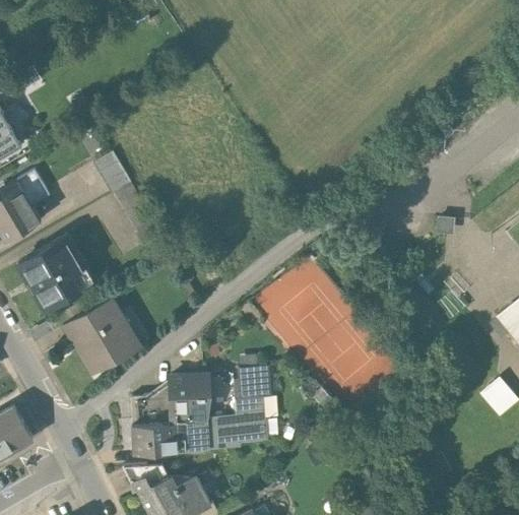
[(134,180),(115,149),(93,163),(112,193),(134,180)]
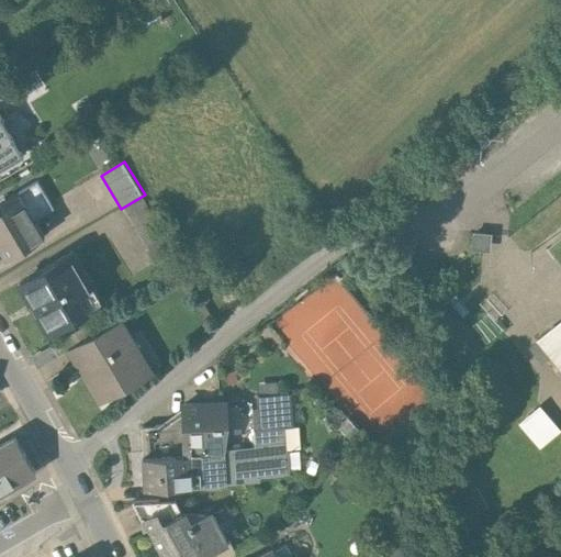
[(34,187),(20,195),(37,224),(52,216),(34,187)]
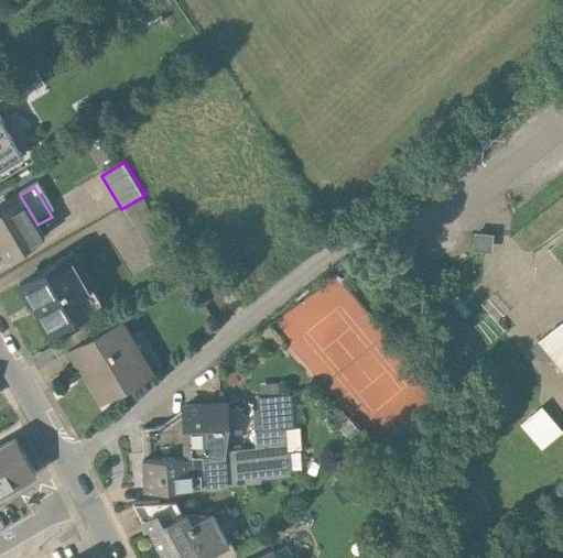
[(38,225),(20,195),(0,205),(0,249),(7,261),(45,239),(38,225)]
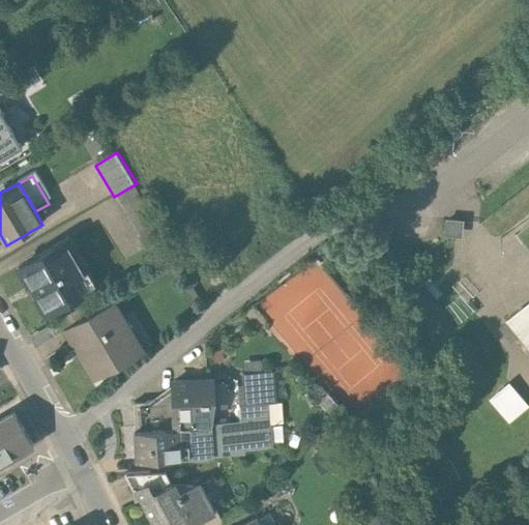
[(171,239),(137,183),(114,197),(148,253),(171,239)]
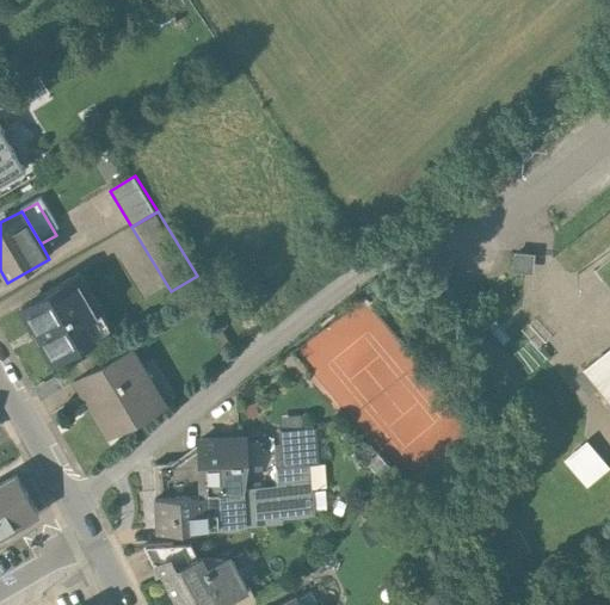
[(109,329),(78,275),(20,308),(51,362),(109,329)]
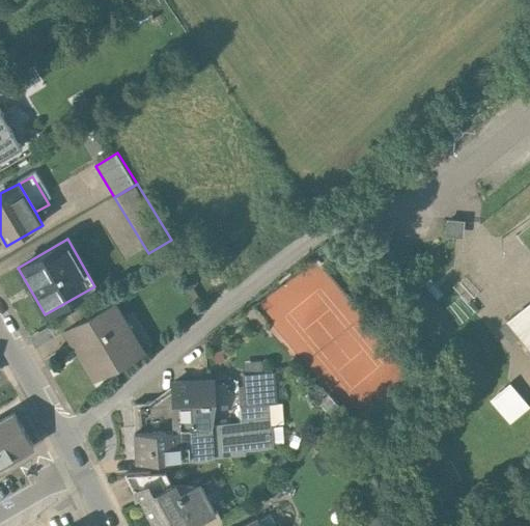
[(529,300),(508,316),(529,344),(529,300)]
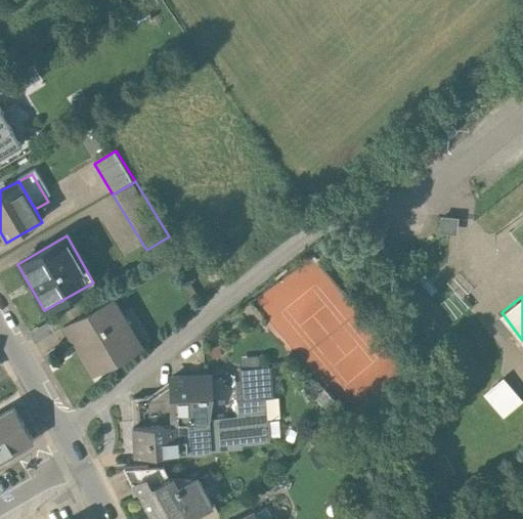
[(144,347),(114,299),(64,330),(94,378),(144,347)]
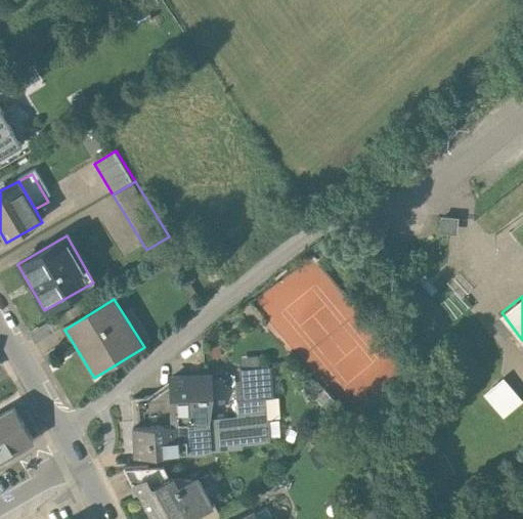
[(183,425),(185,458),(243,455),(245,451),(267,450),(264,405),(274,404),(272,371),(238,373),(240,384),(233,384),(236,422),(214,423),(183,425)]
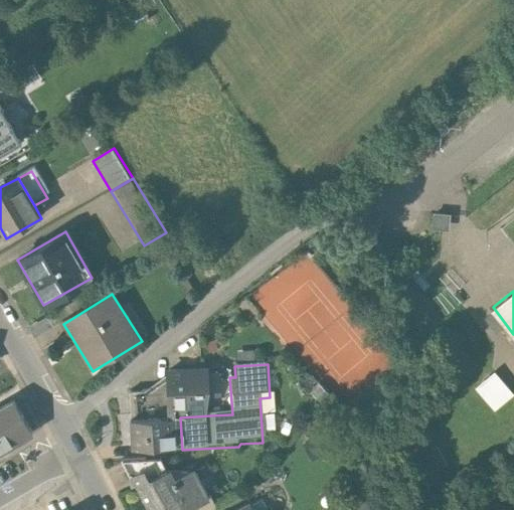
[(207,371),(174,373),(164,377),(165,380),(167,418),(180,417),(210,415),(207,371)]
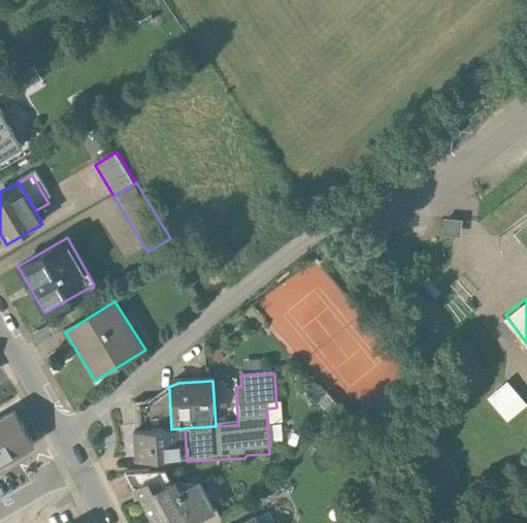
[(505,423),(526,406),(507,382),(487,398),(505,423)]
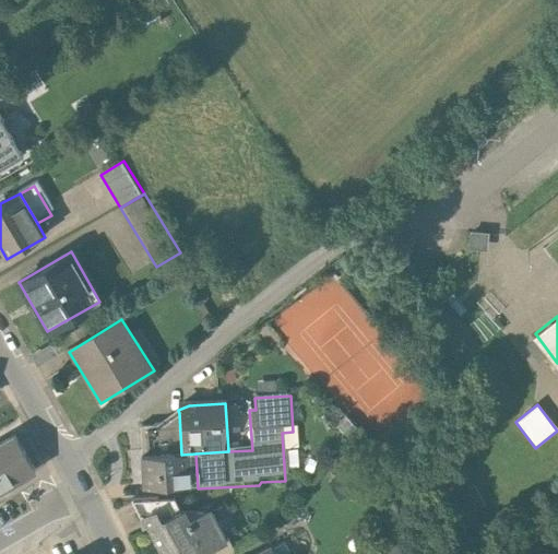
[(181,455),(179,413),(157,431),(140,432),(142,456),(181,455)]
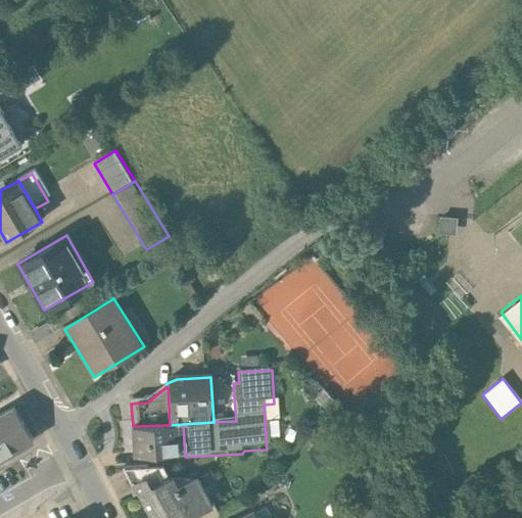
[(0,460),(32,441),(11,409),(0,415),(0,460)]
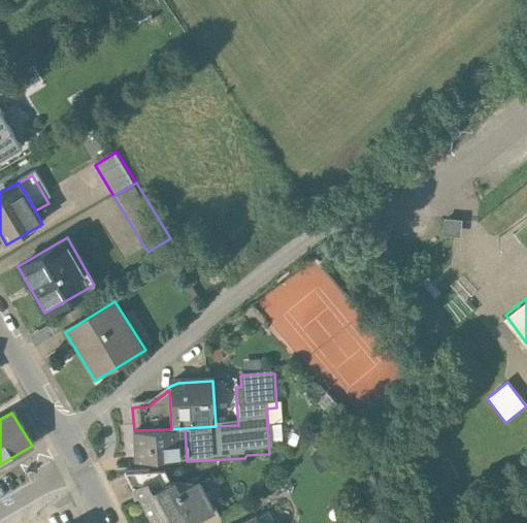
[(171,429),(134,430),(135,464),(187,461),(185,428),(171,429)]
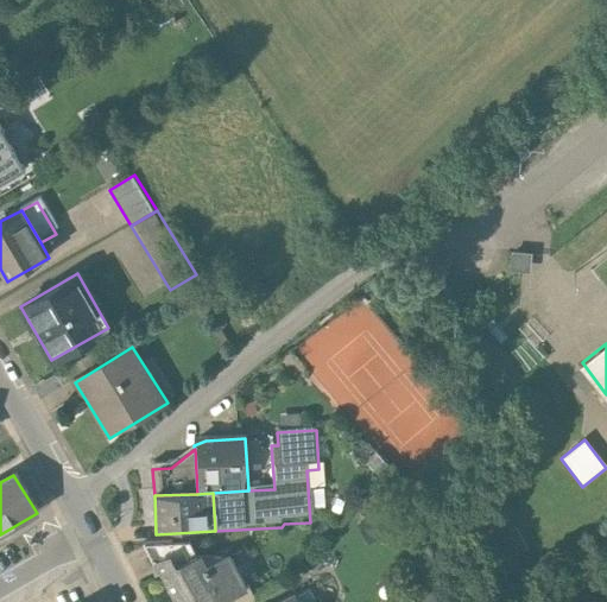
[(145,547),(166,587),(204,568),(200,557),(195,561),(188,546),(145,547)]
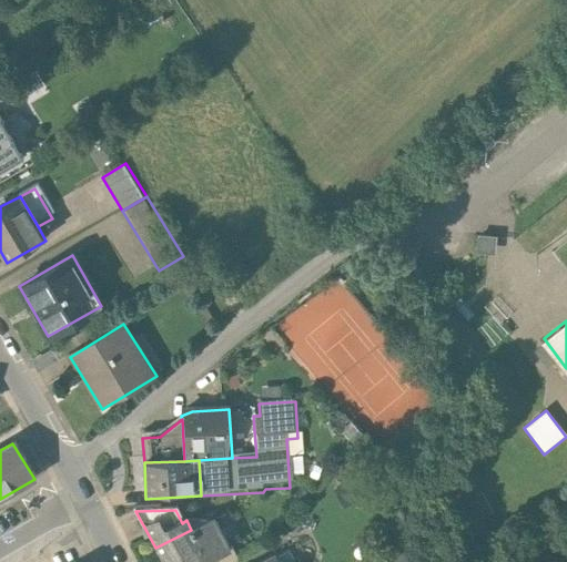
[(191,530),(155,548),(162,561),(215,561),(228,554),(210,520),(191,530)]
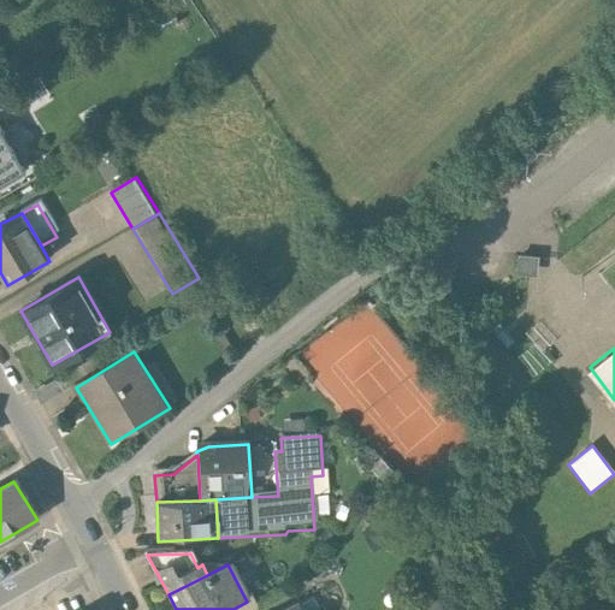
[(247,602),(234,609),(255,609),(250,599),(247,602)]
